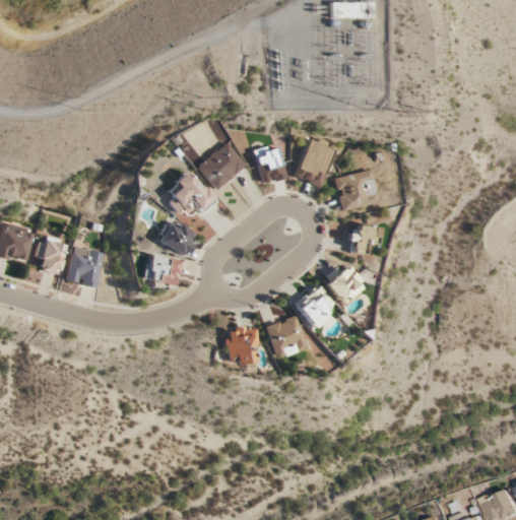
[(375,18),(375,2),(332,2),(332,18),(375,18)]
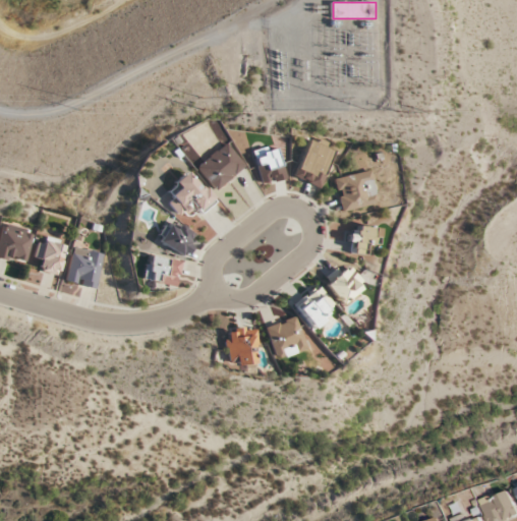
[(321,188),(339,148),(314,136),(296,177),(321,188)]
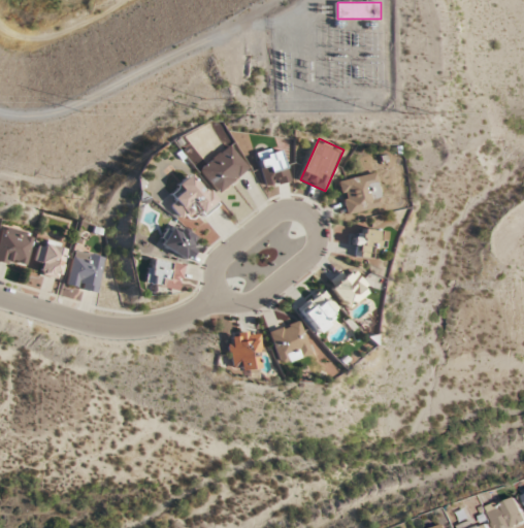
[(254,169),(235,143),(201,168),(220,194),(254,169)]
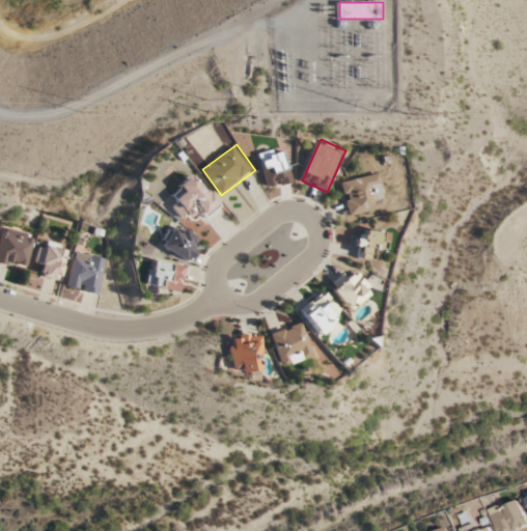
[(261,152),(267,187),(293,183),(286,148),(261,152)]
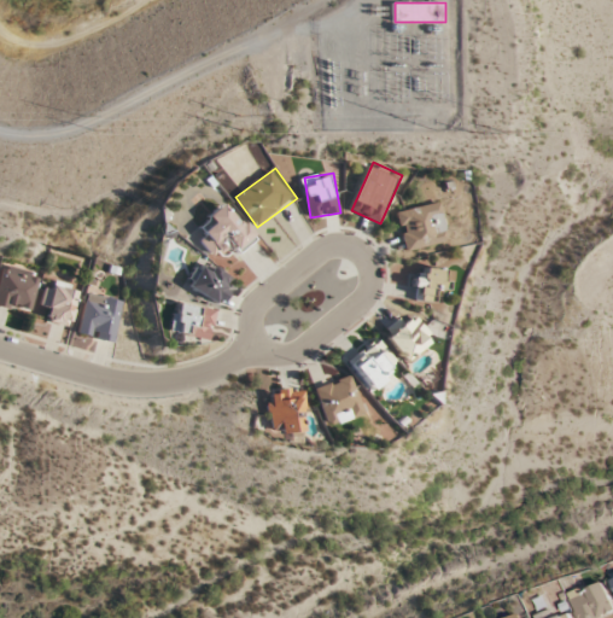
[(200,223),(209,234),(200,242),(214,258),(227,248),(235,257),(258,239),(228,202),(200,223)]
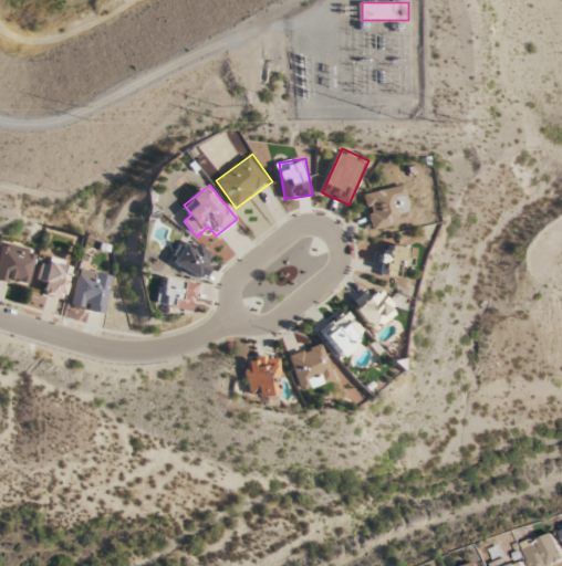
[(365,195),(374,230),(414,221),(405,186),(365,195)]
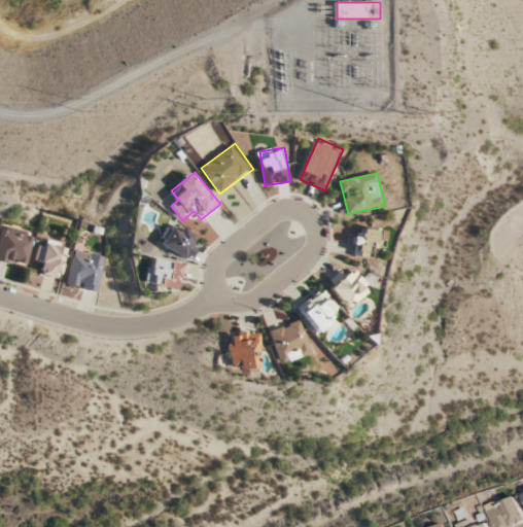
[(188,259),(201,239),(172,222),(160,243),(188,259)]
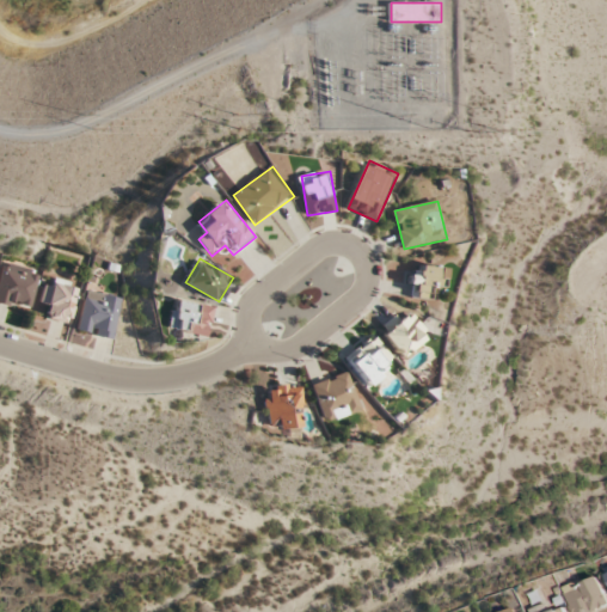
[(0,289),(0,301),(31,311),(43,273),(8,263),(0,289)]
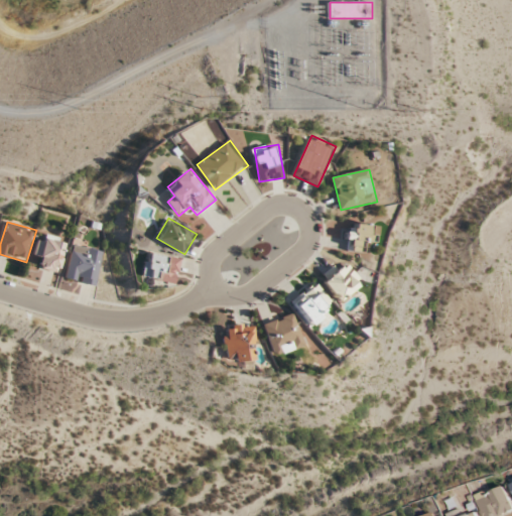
[(367,242),(372,244),(377,230),(352,222),(344,247),(363,253),(367,242)]
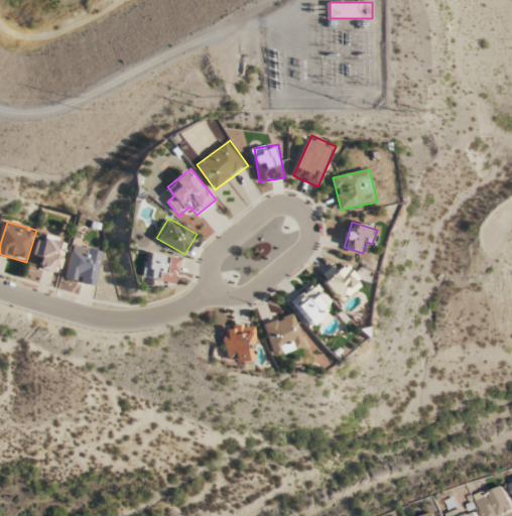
[(42,258),(39,267),(57,272),(68,242),(42,234),(35,256),(42,258)]
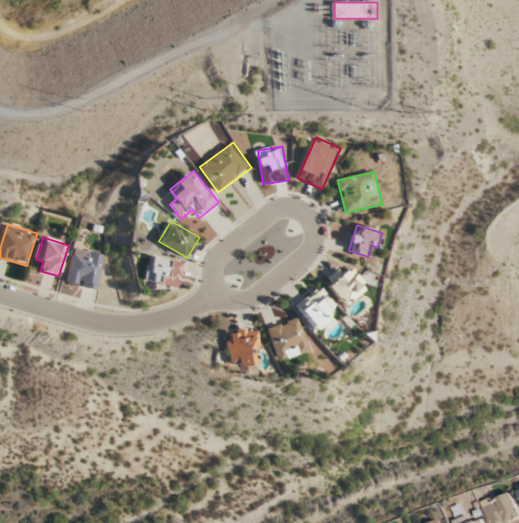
[(105,254),(75,249),(68,284),(99,290),(105,254)]
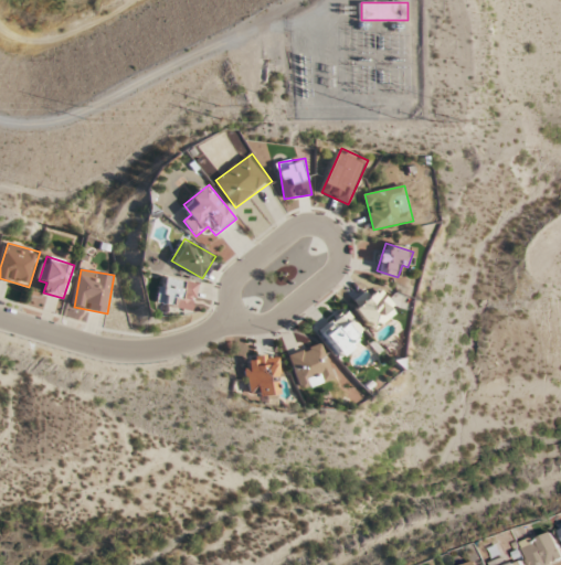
[(199,283),(162,277),(158,304),(194,310),(199,283)]
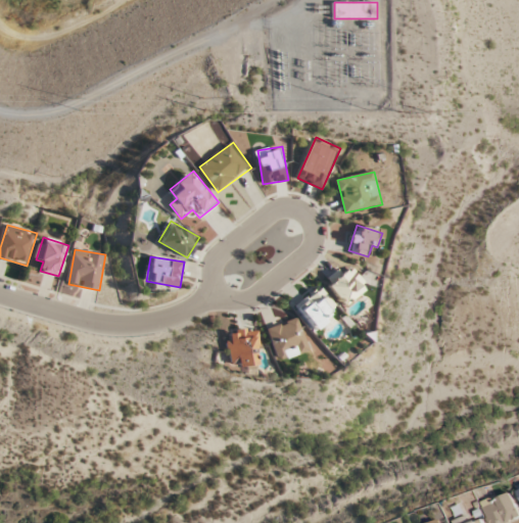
[(341,269),(325,283),(345,305),(369,285),(354,268),(346,274),(341,269)]
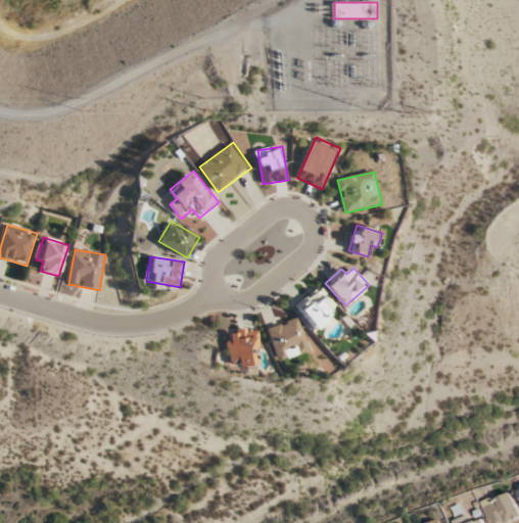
[(316,331),(341,310),(323,287),(297,307),(316,331)]
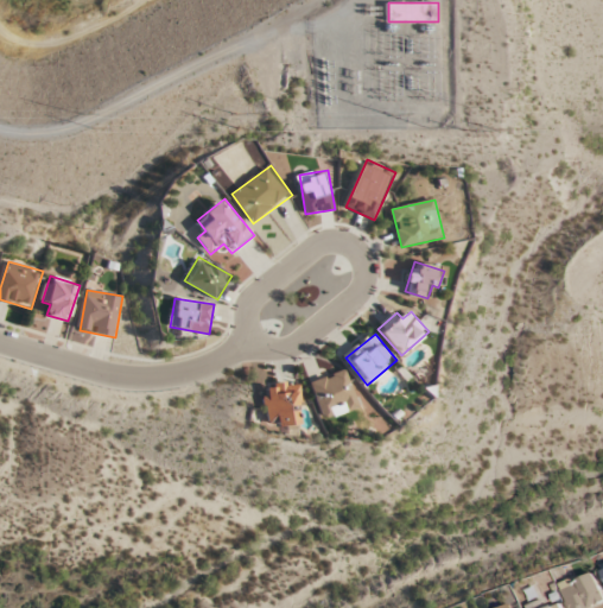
[(312,381),(324,419),(361,407),(349,369),(312,381)]
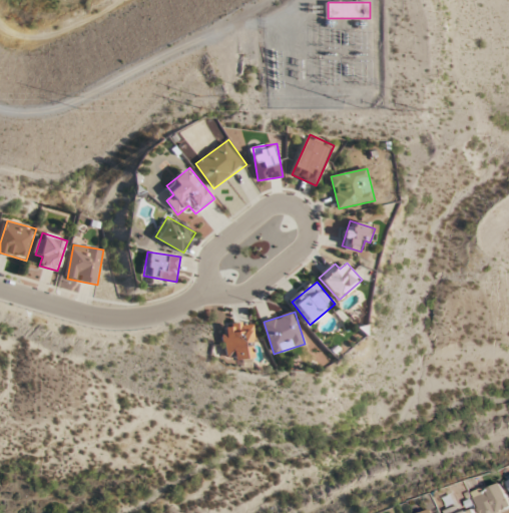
[(256,323),(223,323),(223,359),(256,359),(256,323)]
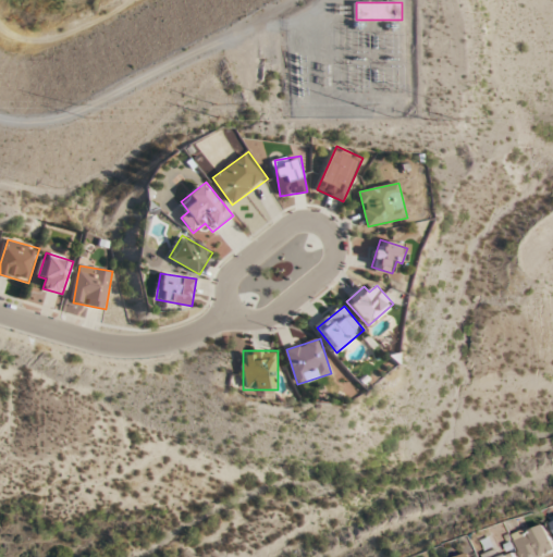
[(549,556),(548,554),(552,552),(552,535),(548,523),(516,536),(525,556),(549,556)]
